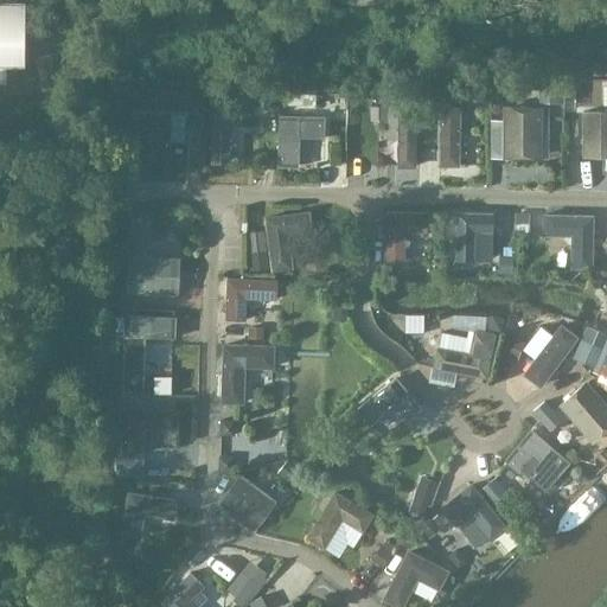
[(13,1),(13,0),(0,0),(0,80),(4,80),(4,62),(23,62),(23,1),(13,1)]
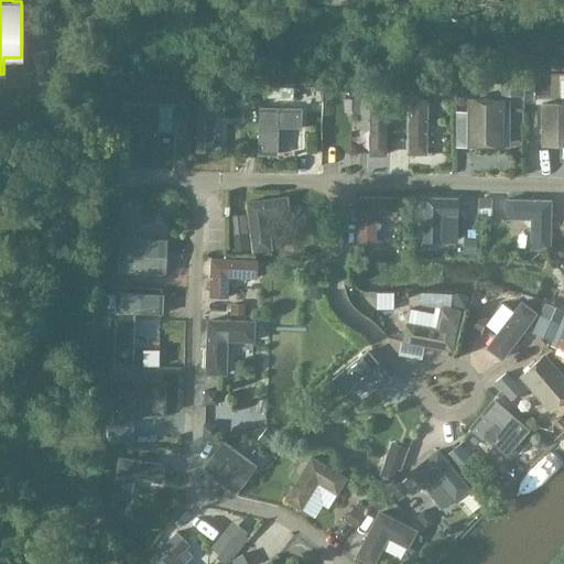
[(409,100),(407,154),(424,154),(426,100),(409,100)]
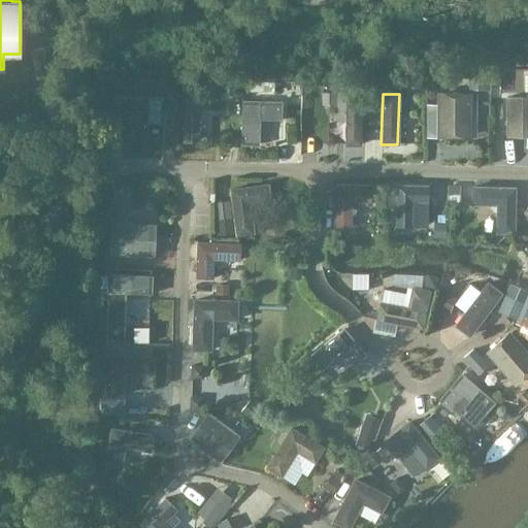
[(438,95),(438,136),(468,136),(468,95),(438,95)]
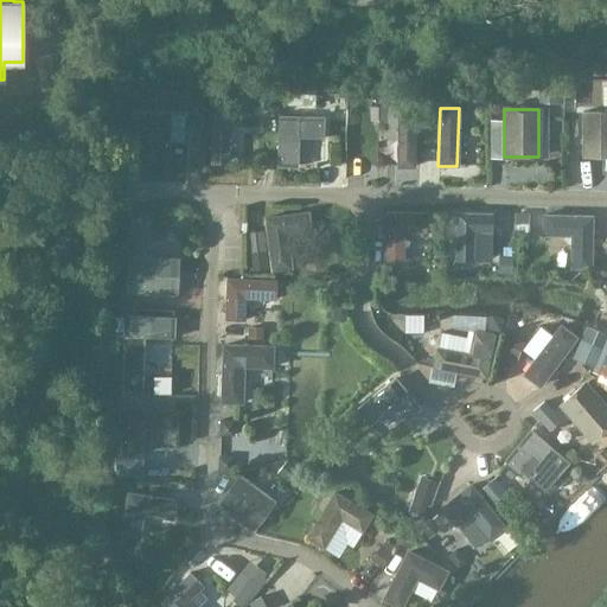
[(606,112),(581,113),(582,155),(606,154),(606,112)]
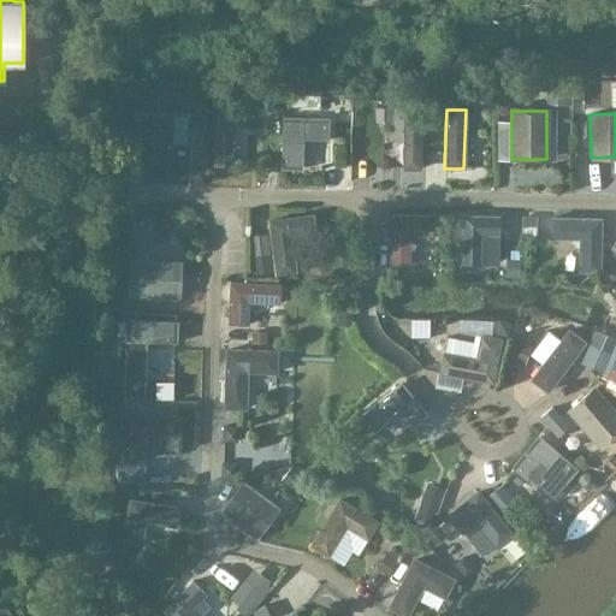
[(136,116),(134,164),(169,165),(171,117),(136,116)]
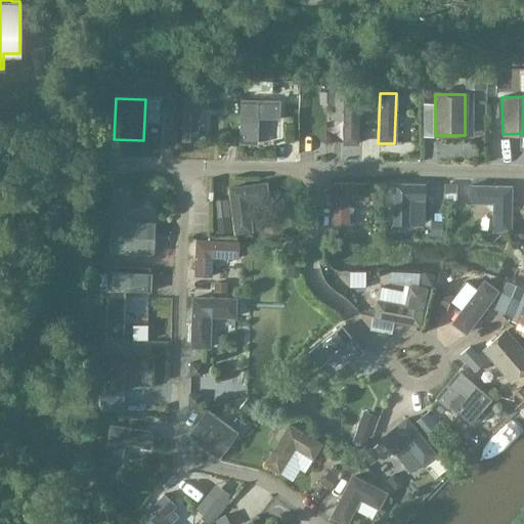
[(182,98),(181,139),(197,140),(198,98),(182,98)]
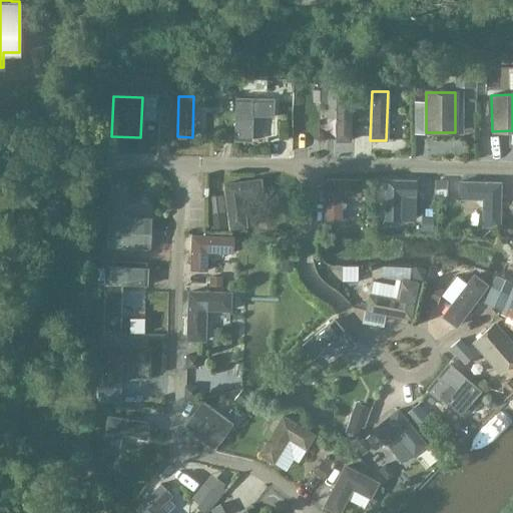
[(274,98),(234,97),(233,141),(251,141),(251,120),(273,121),(274,98)]
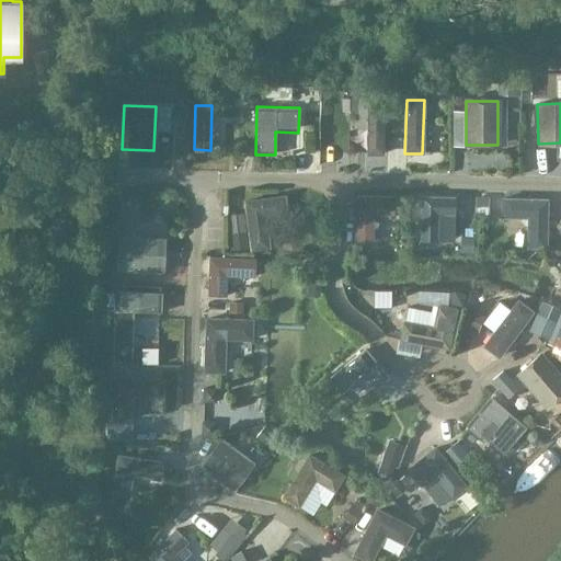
[(367,109),(366,153),(382,153),(382,109),(367,109)]
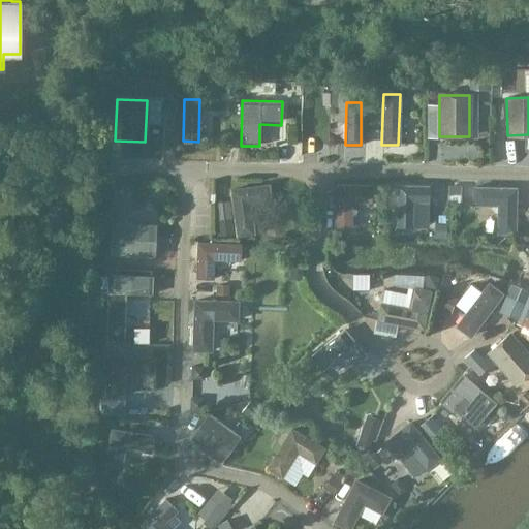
[(335,185),(335,227),(351,227),(351,203),(370,203),(371,186),(335,185)]
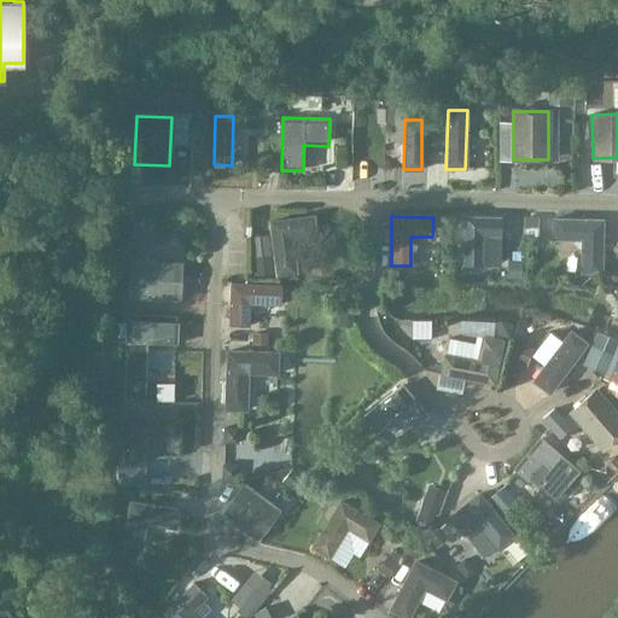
[(269,222),(275,275),(293,274),(291,239),(314,237),(313,217),(269,222)]
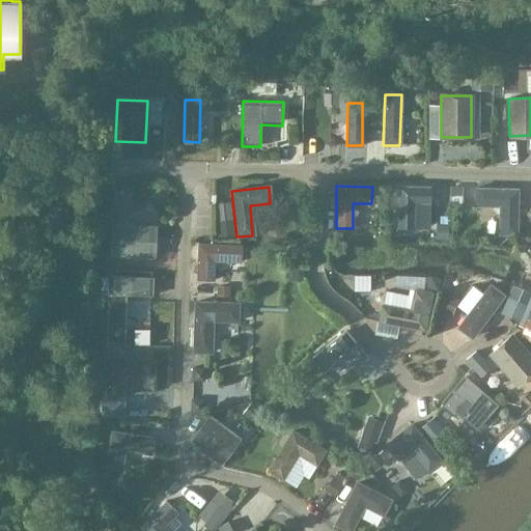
[(430,187),(399,187),(399,226),(414,227),(414,202),(430,202),(430,187)]
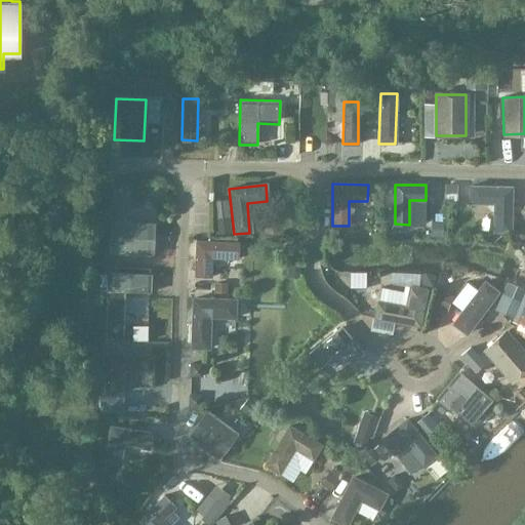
[(512,187),(470,187),(469,203),(493,204),(493,232),(511,233),(512,187)]
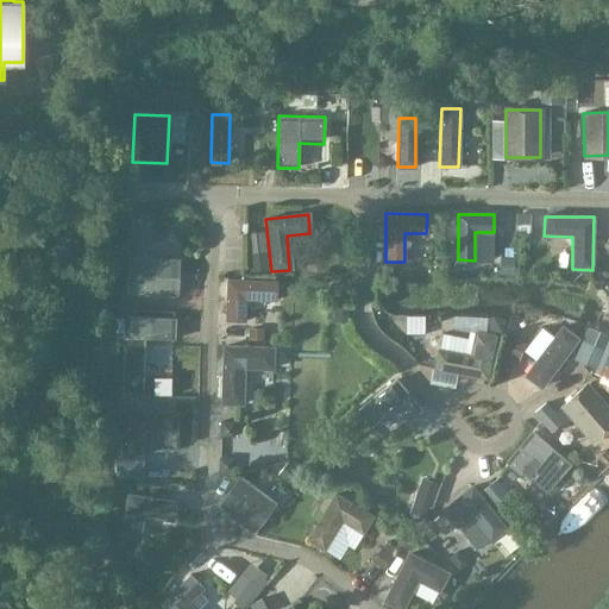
[(129,258),(127,293),(176,295),(177,261),(129,258)]
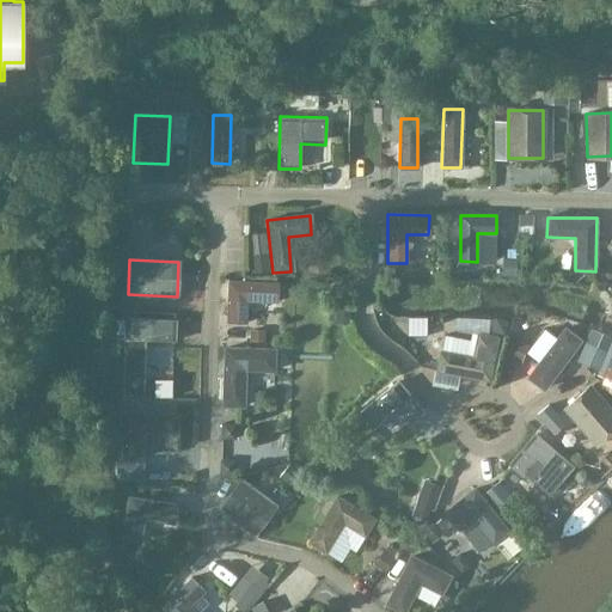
[(228,281),(227,322),(246,323),(246,301),(276,303),(276,282),(228,281)]
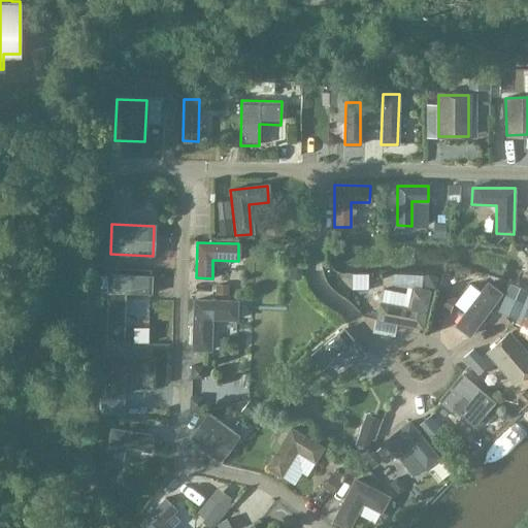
[(125,292),(150,294),(151,276),(108,274),(106,338),(123,339),(125,292)]
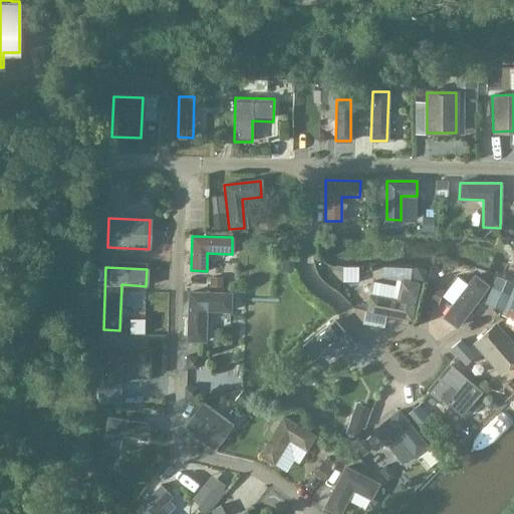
[(476,276),(444,318),(459,330),(490,287),(476,276)]
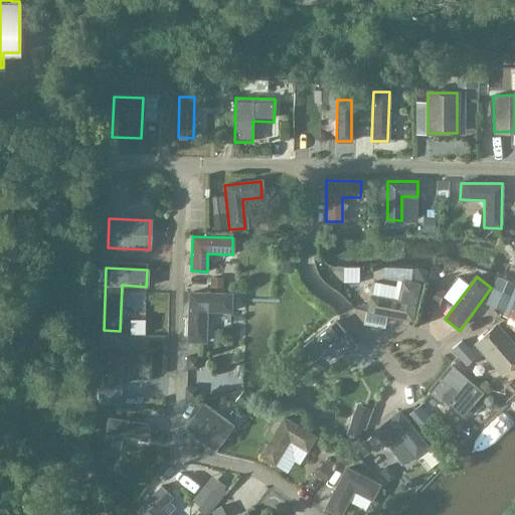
[(370,295),(367,311),(411,319),(418,284),(402,281),(398,301),(370,295)]
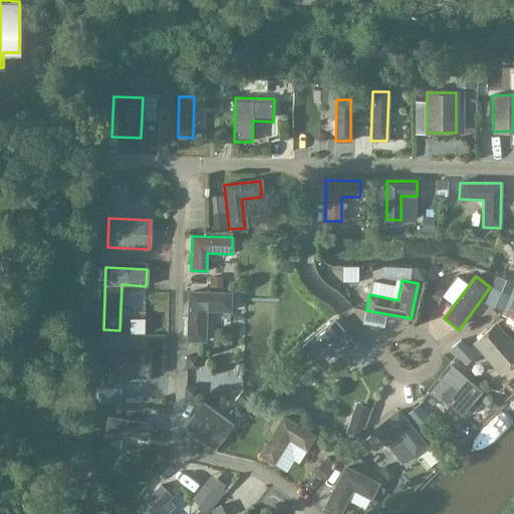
[(513,281),(501,313),(513,317),(513,281)]
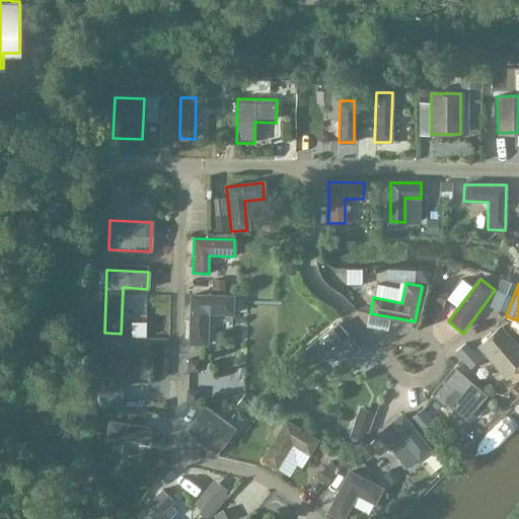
[(232,314),(232,297),(191,295),(189,344),(206,345),(207,313),(232,314)]
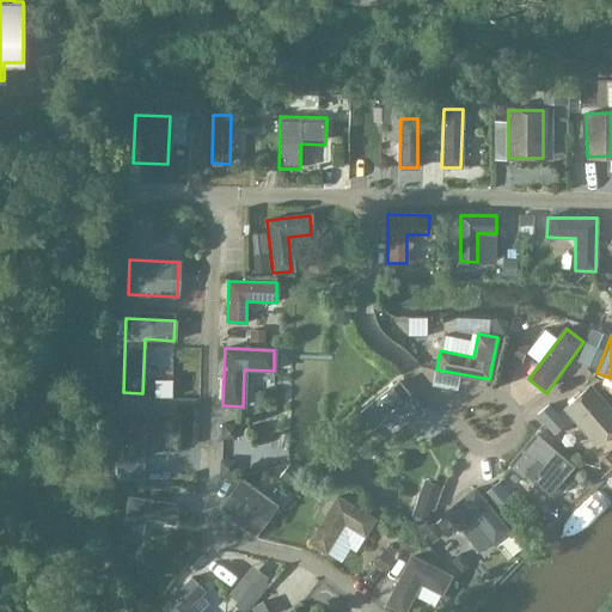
[(398,380),(357,412),(371,429),(396,409),(408,424),(423,411),(398,380)]
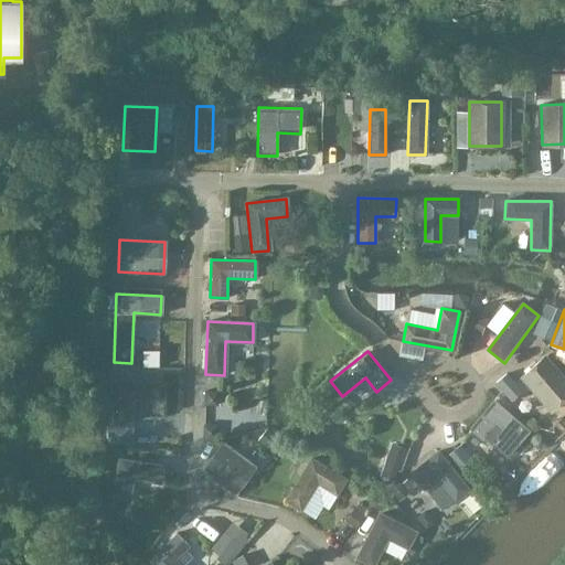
[(564,380),(544,356),(521,377),(550,411),(564,397),(564,380)]
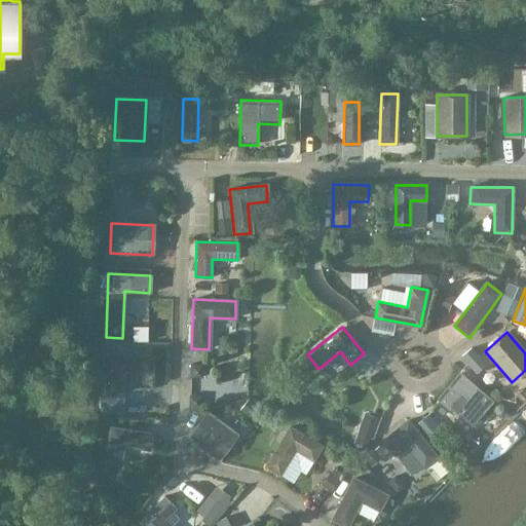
[(106,355),(105,393),(121,393),(121,372),(151,372),(151,355),(106,355)]
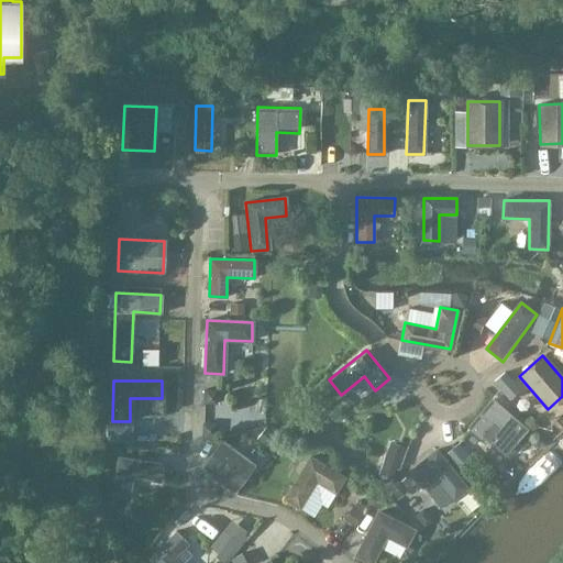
[(492,397),(466,427),(503,457),(528,429),(492,397)]
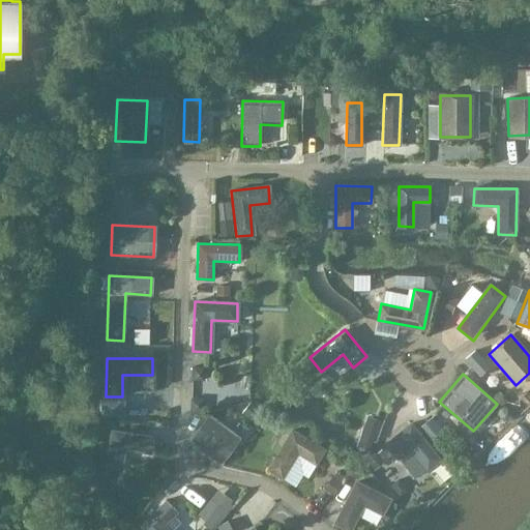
[(209,415),(189,440),(219,463),(239,437),(209,415)]
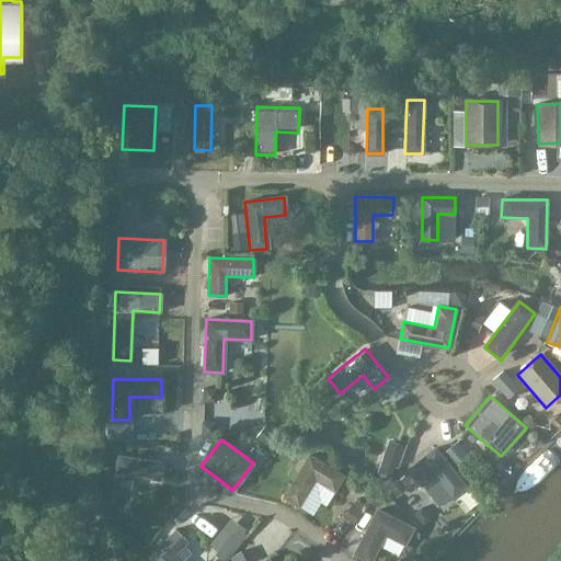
[(432,472),(451,496),(465,485),(434,448),(403,472),(414,487),(432,472)]
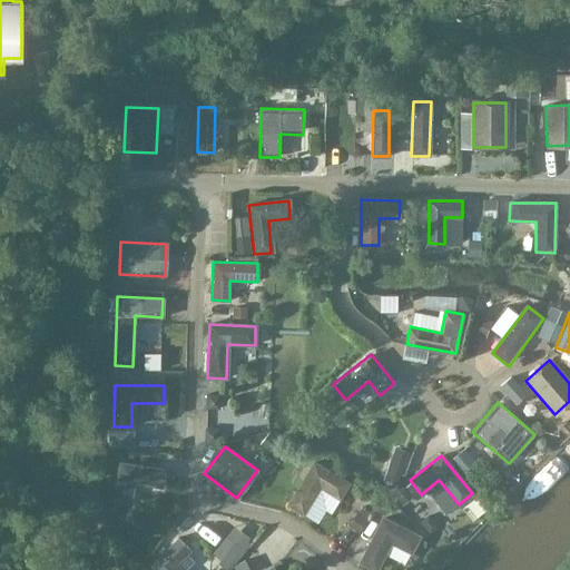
[(347,482),(313,462),(288,504),(303,513),(320,487),(338,498),(347,482)]
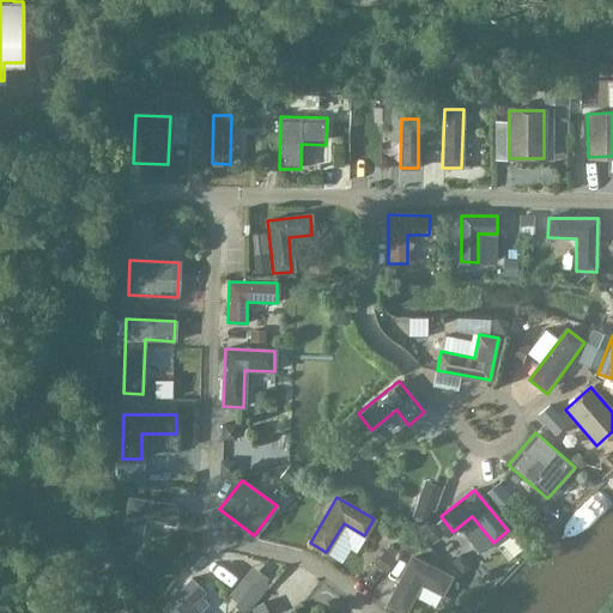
[(128,498),(122,539),(141,541),(145,520),(174,525),(176,505),(128,498)]
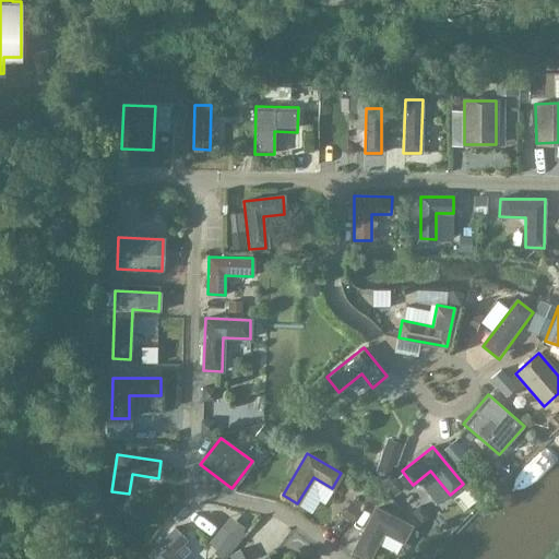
[(409,526),(375,508),(353,551),(369,558),(382,532),(402,542),(409,526)]
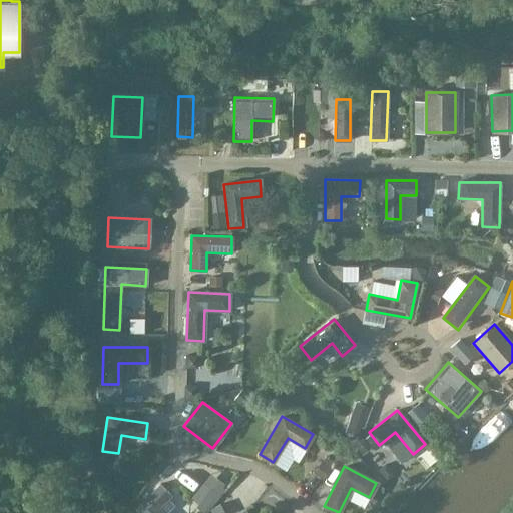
[(169,497),(171,495),(160,484),(136,509),(140,512),(165,512),(175,503),(169,497)]
